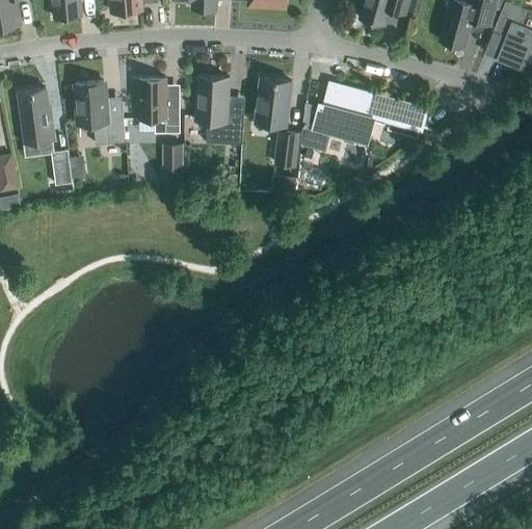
[(15,0),(0,0),(0,28),(20,25),(15,0)]
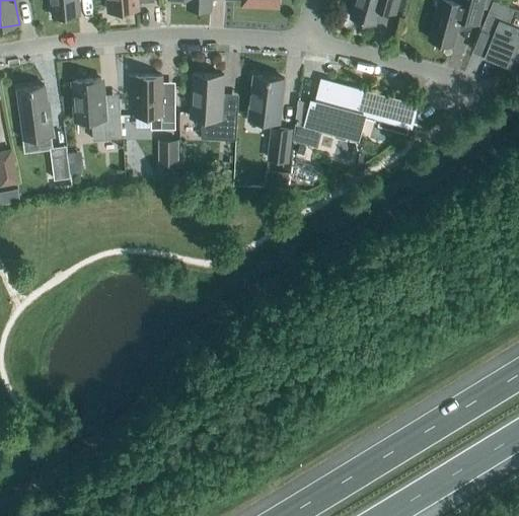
[(51,0),(53,18),(80,16),(78,0),(51,0)]
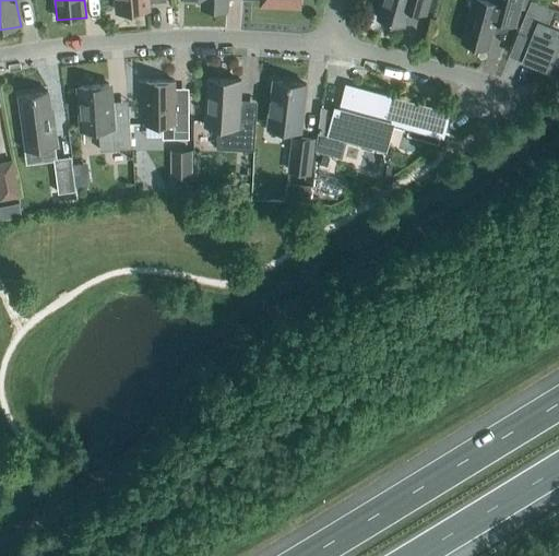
[(115,0),(117,14),(150,12),(149,0),(115,0)]
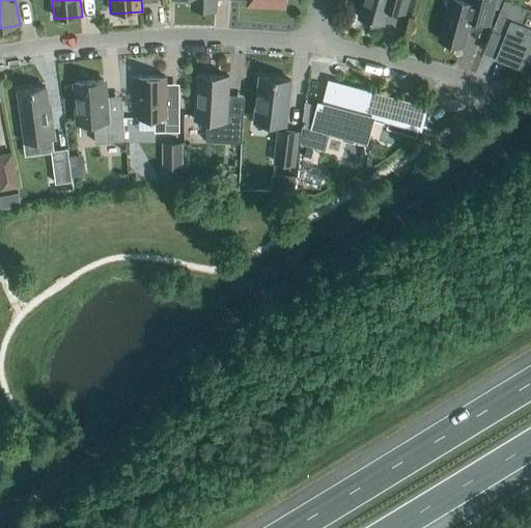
[(174,0),(175,2),(192,3),(191,10),(216,11),(216,0),(174,0)]
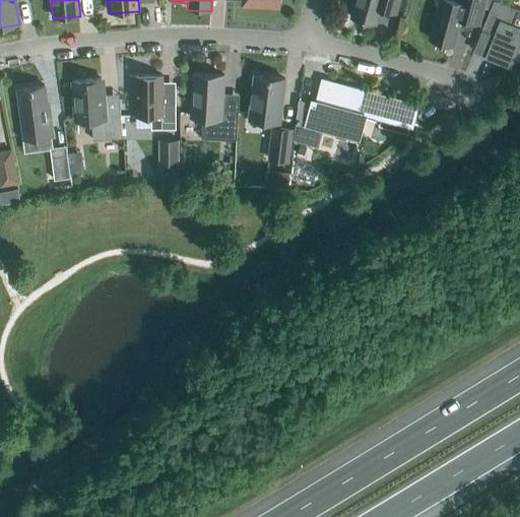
[(400,0),(355,0),(350,19),(377,26),(383,0),(385,0),(400,4),(400,0)]
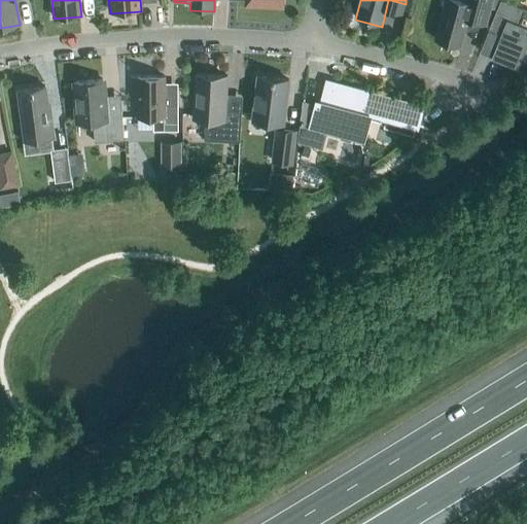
[(481,25),(487,1),(487,0),(463,0),(462,3),(450,0),(445,0),(434,41),(461,48),(468,22),(481,25)]
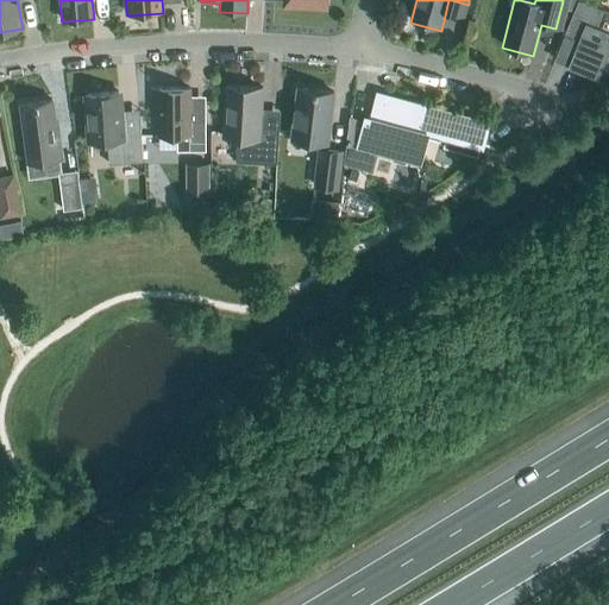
[(608,14),(606,13),(578,2),(564,38),(579,44),(569,71),(570,71),(571,69),(597,80),(601,71),(608,74),(608,14)]
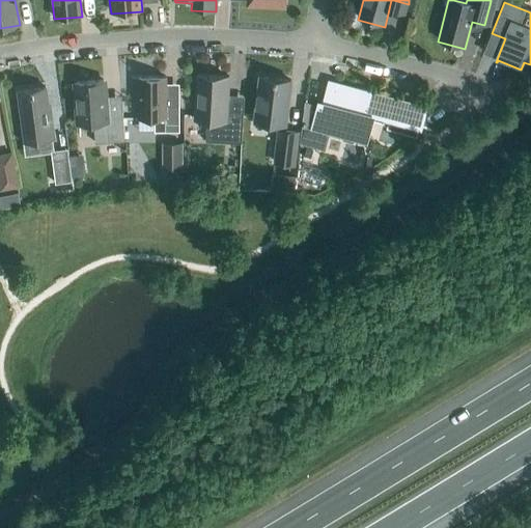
[(227,115),(229,78),(197,77),(195,121),(206,122),(205,143),(242,145),(244,116),(227,115)]
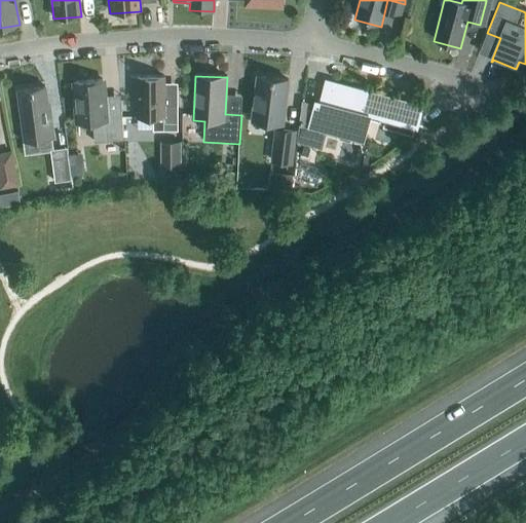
[(164,108),(164,78),(137,78),(137,119),(153,119),(153,133),(178,133),(178,108),(164,108)]
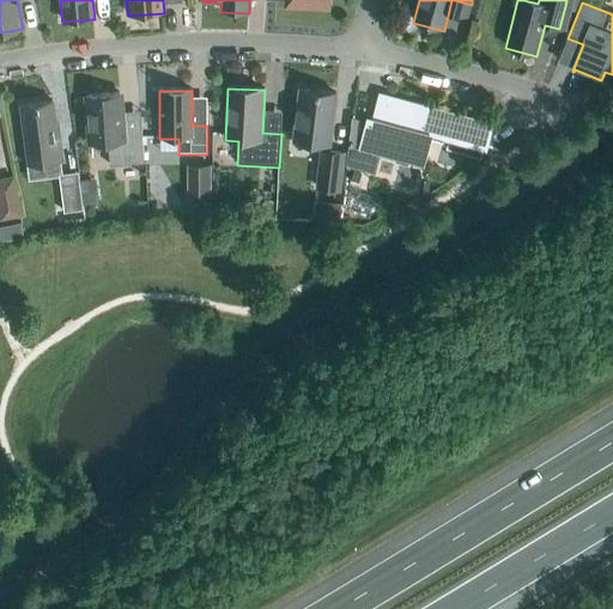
[(329,146),(335,96),(301,91),(293,141),(329,146)]
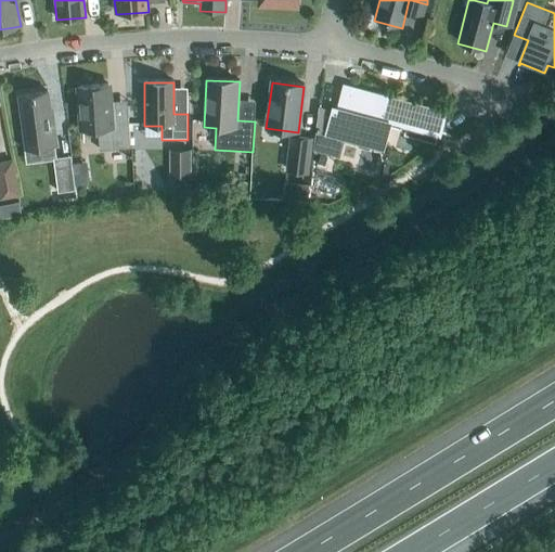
[(111,120),(108,86),(79,88),(82,131),(99,130),(100,152),(130,150),(128,119),(111,120)]
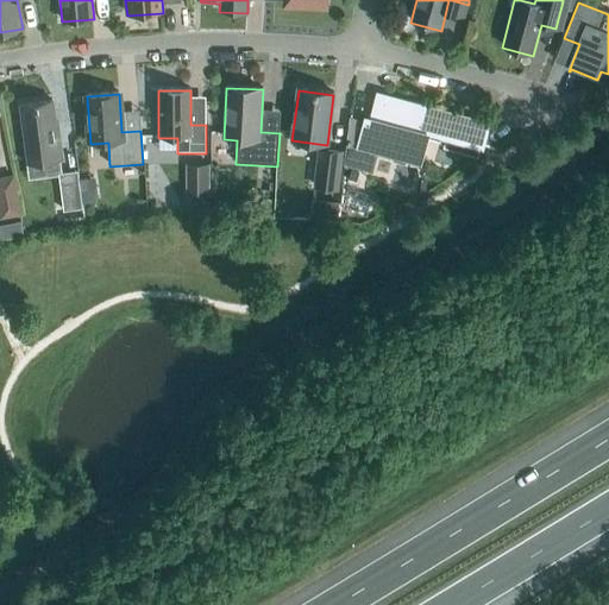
[(441,136),(446,137),(443,151),(478,161),(481,151),(483,151),(490,128),(378,99),(372,123),(351,117),(345,166),(369,172),(375,150),(419,162),(426,138),(440,142),(441,136)]
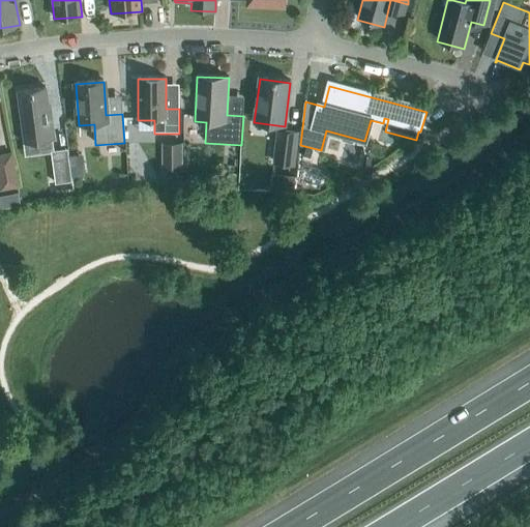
[(49,117),(46,89),(19,93),(25,144),(54,140),(51,117),(49,117)]
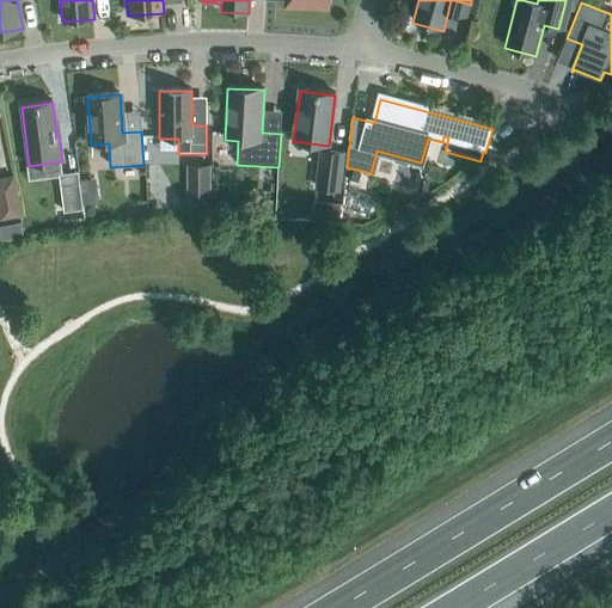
[(341,194),(346,154),(319,151),(314,191),(341,194)]
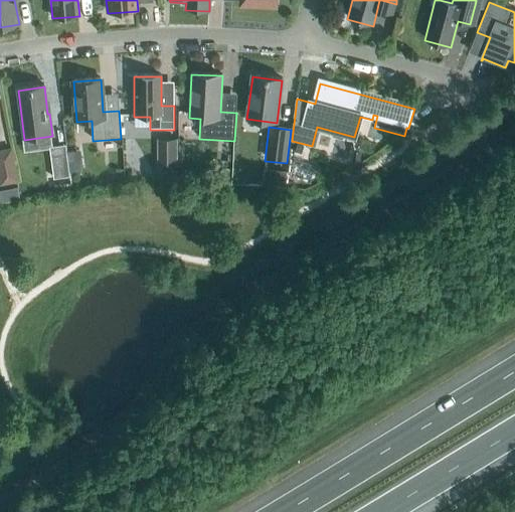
[(176,166),(176,141),(161,141),(162,166),(176,166)]
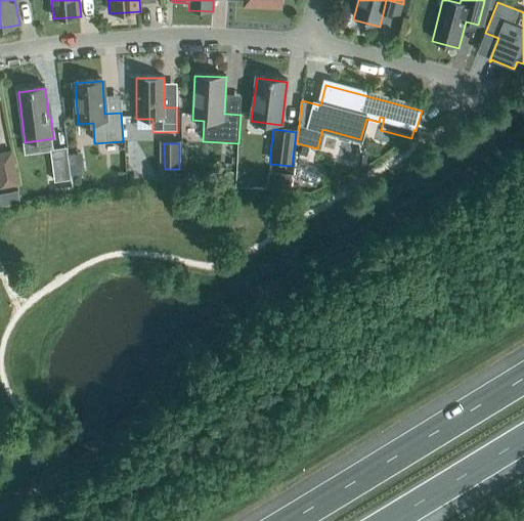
[(312,148),(303,146),(301,157),(309,159),(312,148)]
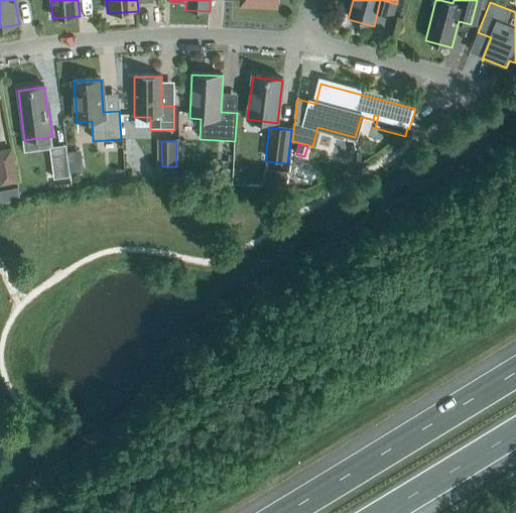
[(71,178),(67,146),(49,148),(53,180),(71,178)]
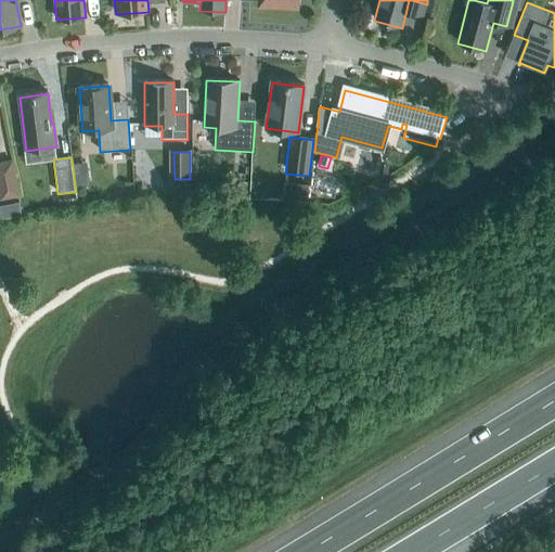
[(0,202),(21,197),(13,161),(0,163),(0,202)]
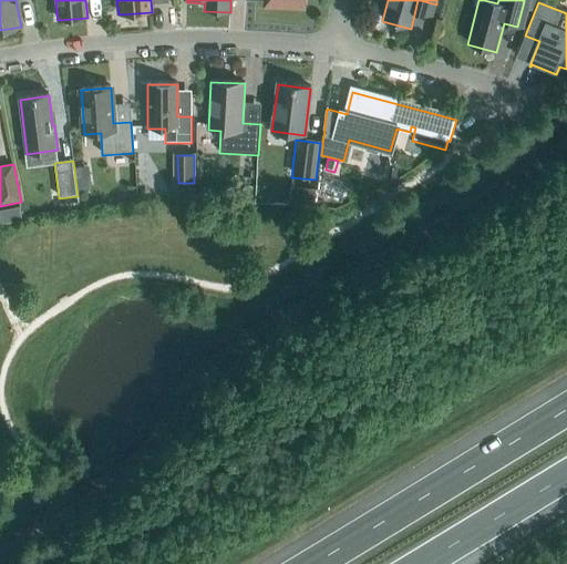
[(316,191),(291,188),(289,206),(313,208),(316,191)]
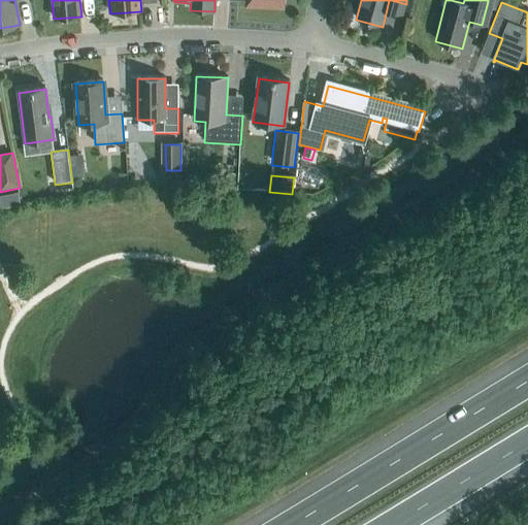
[(321,183),(301,176),(299,185),(318,191),(321,183)]
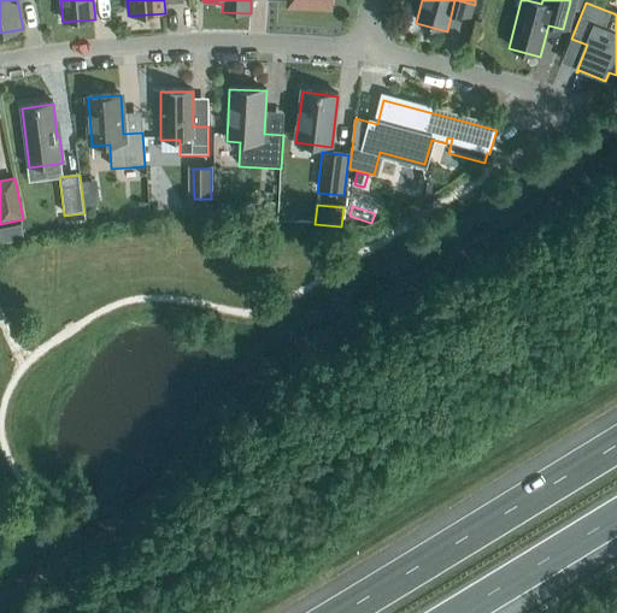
[(6,243),(23,240),(21,227),(3,230),(6,243)]
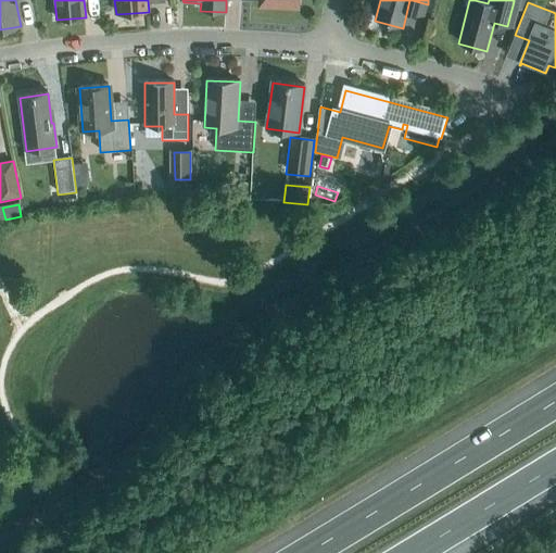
All buildings are outlined.
